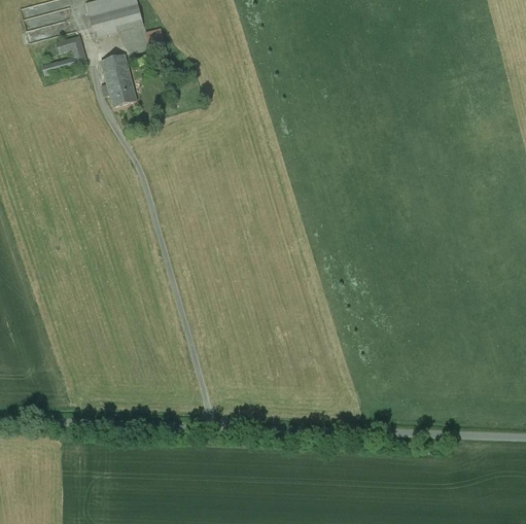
[(93,0),(84,2),(89,16),(137,3),(136,0),(93,0)]
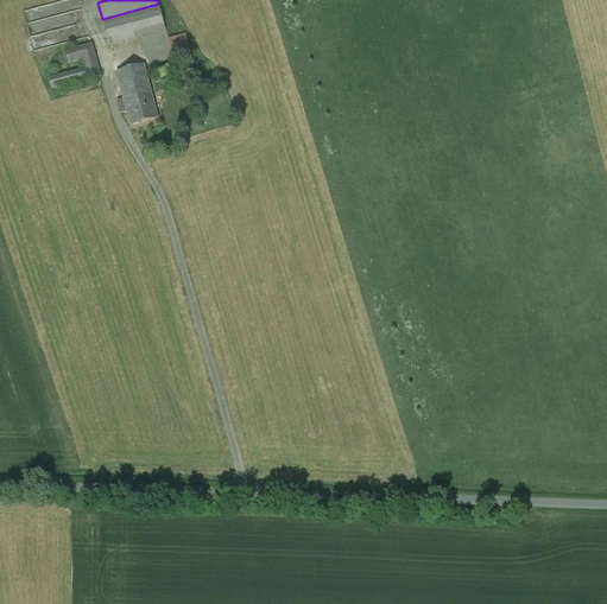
[(158,4),(102,19),(108,43),(164,27),(158,4)]
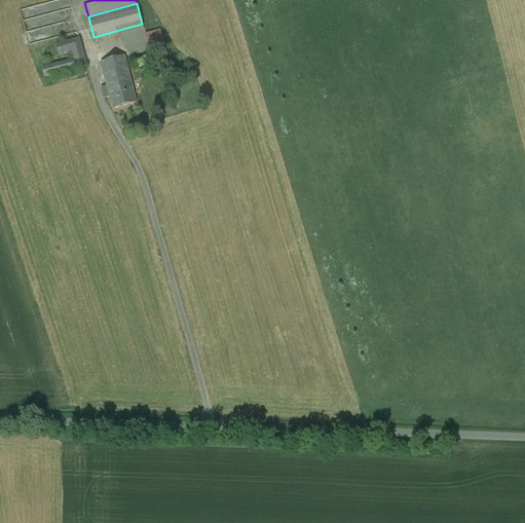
[(157,27),(143,31),(149,53),(163,49),(157,27)]
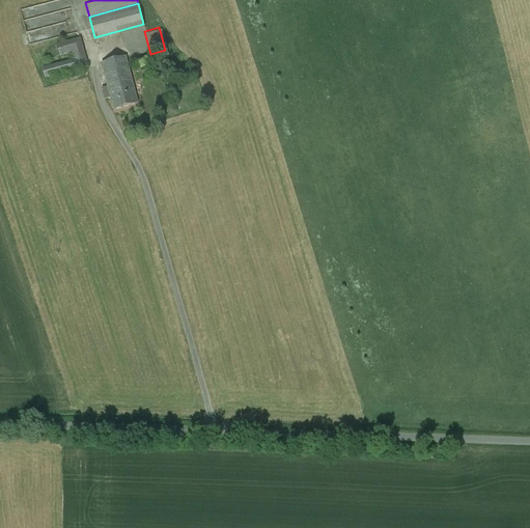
[(74,58),(42,66),(45,76),(87,64),(79,36),(56,43),(59,54),(72,50),(74,58)]
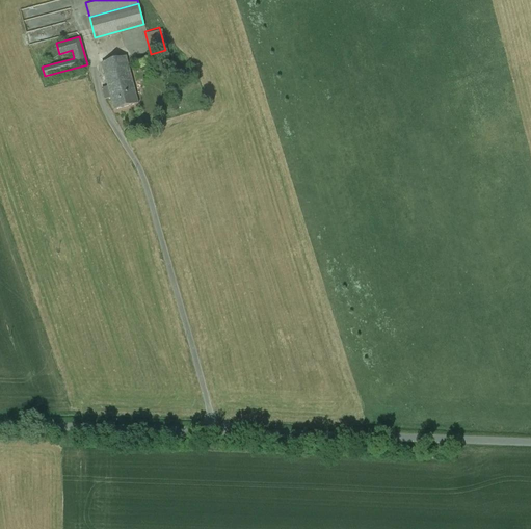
[(125,53),(101,60),(107,82),(131,76),(125,53)]
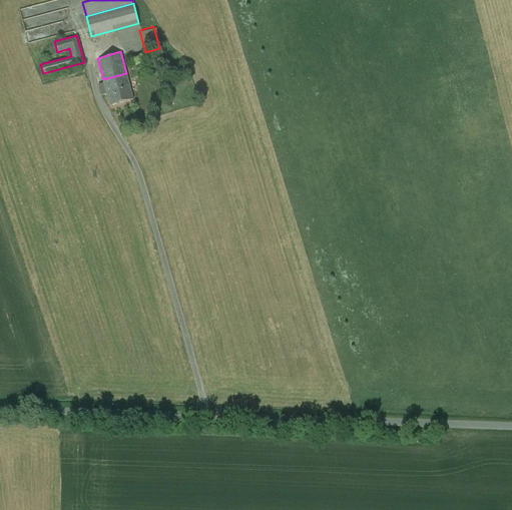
[(126,73),(103,79),(106,89),(110,102),(133,96),(126,73)]
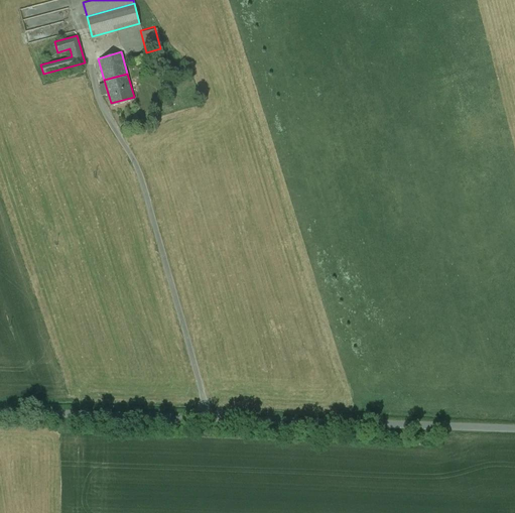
[(104,80),(98,82),(101,92),(107,90),(104,80)]
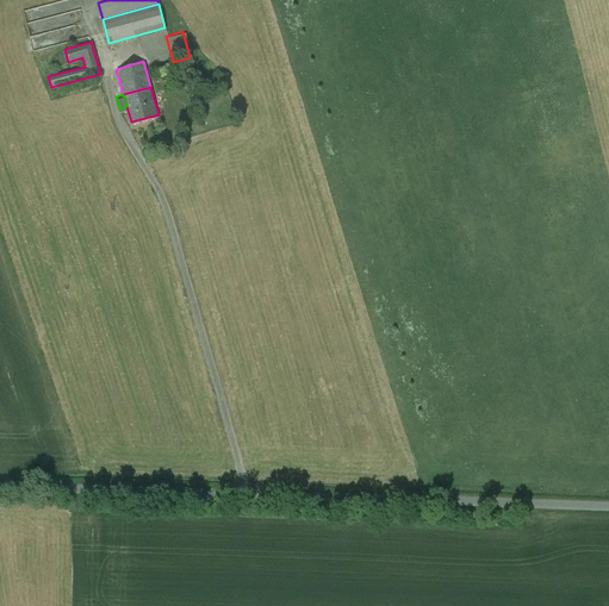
All buildings are outlined.
